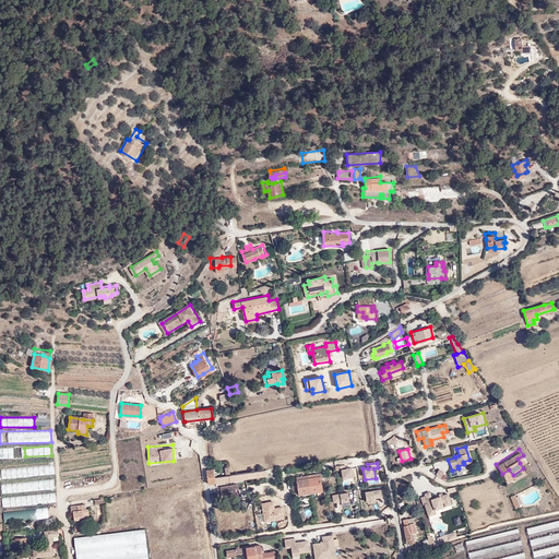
[(55,474),(54,465),(1,471),(2,479),(55,474)]
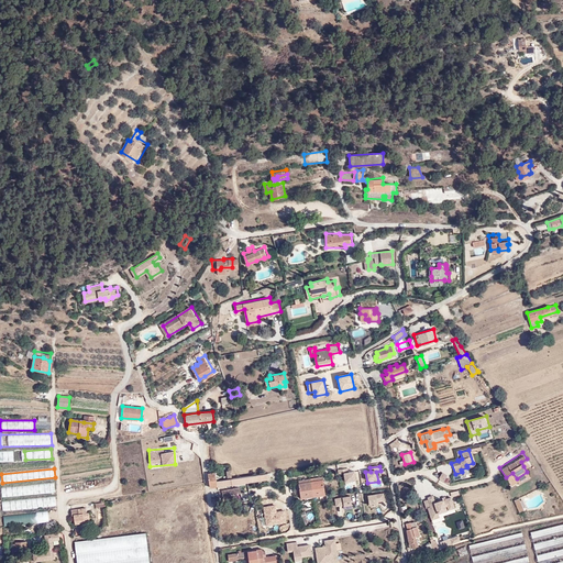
[(357,482),(355,472),(348,473),(348,470),(339,471),(339,476),(344,475),(345,484),(357,482)]
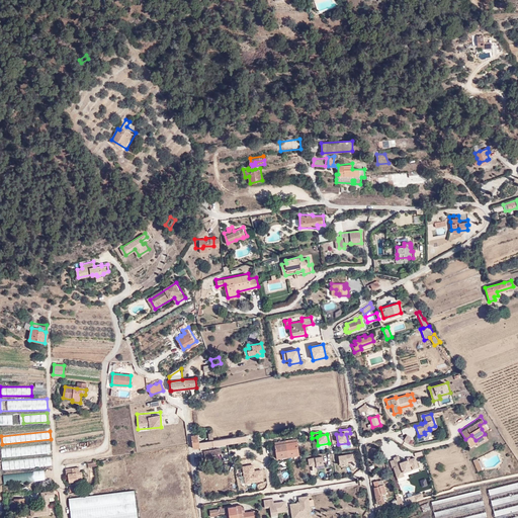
[(485,434),(476,440),(477,443),(487,436),(485,434)]
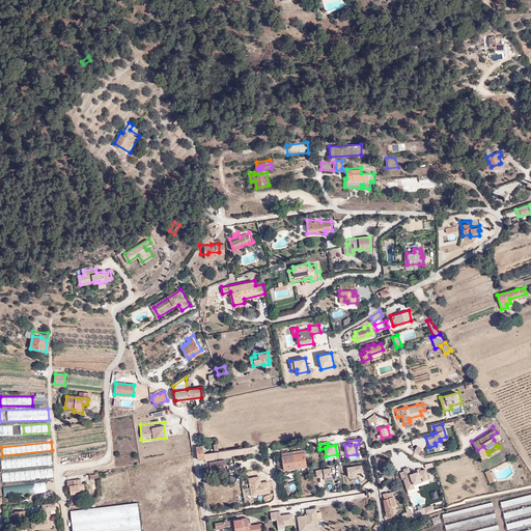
[(195,447),(197,459),(204,458),(203,453),(203,452),(202,446),(195,447)]
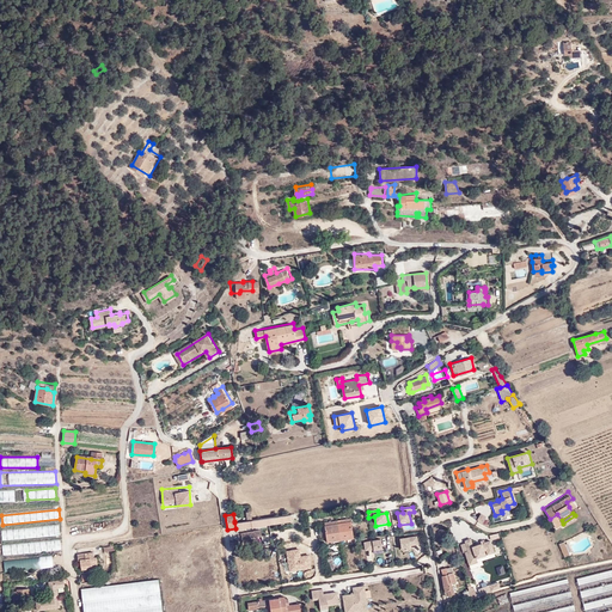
[(234,522),(236,528),(236,530),(291,520),(289,514),(251,520),(234,522)]
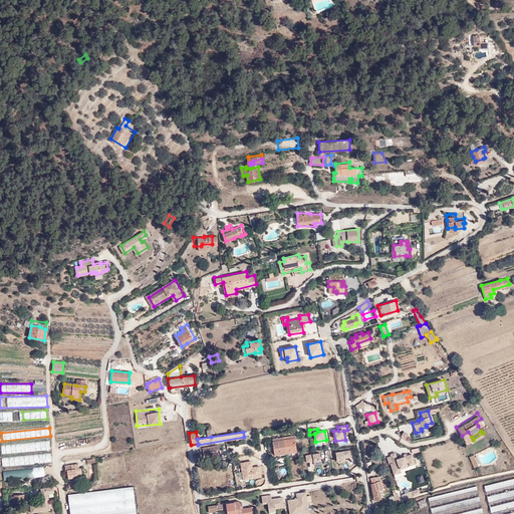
[(468,432),(462,436),(466,441),(472,437),(468,432)]
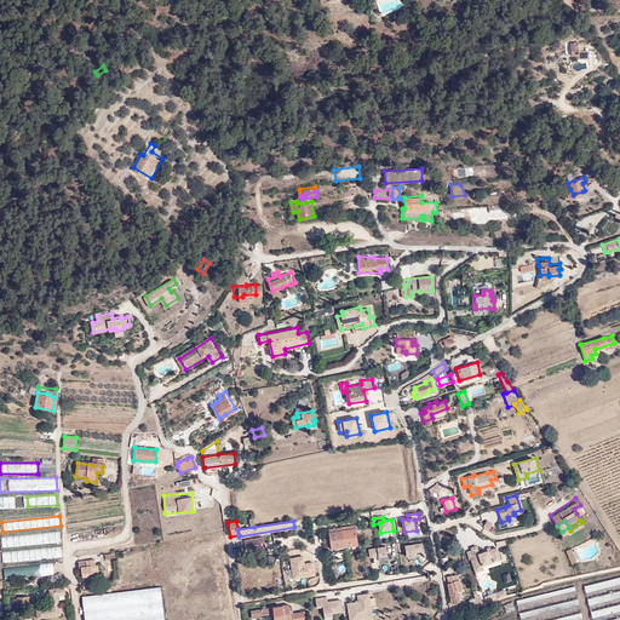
[(342,532),(344,546),(356,545),(354,526),(345,527),(346,532),(342,532)]
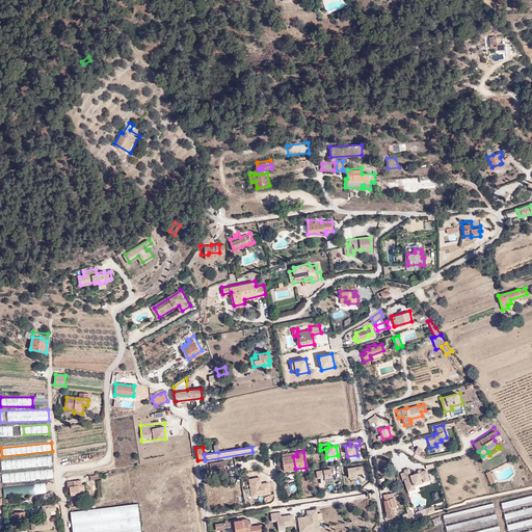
[(284,470),(295,469),(293,456),(289,457),(288,453),(281,454),(284,470)]
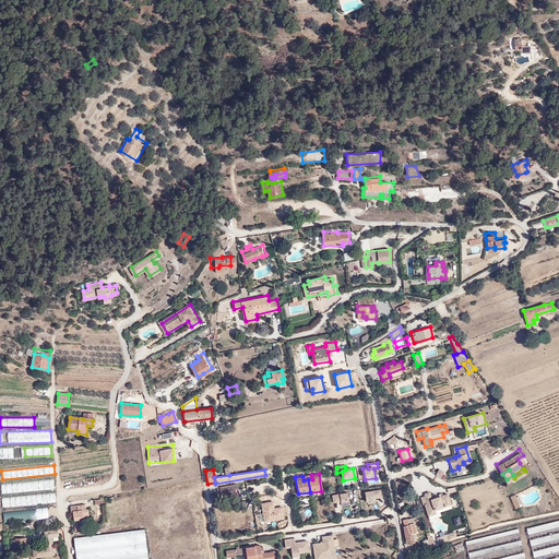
[(2,494),(55,489),(54,479),(1,485),(2,494)]
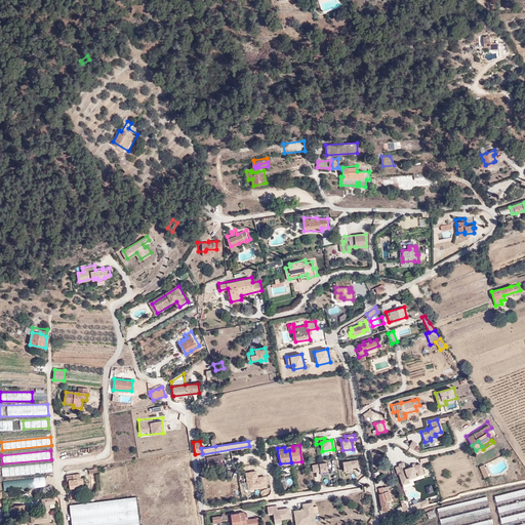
[(218,455),(206,457),(207,461),(212,461),(212,463),(218,462),(218,459),(224,459),(223,454),(217,454),(218,455)]
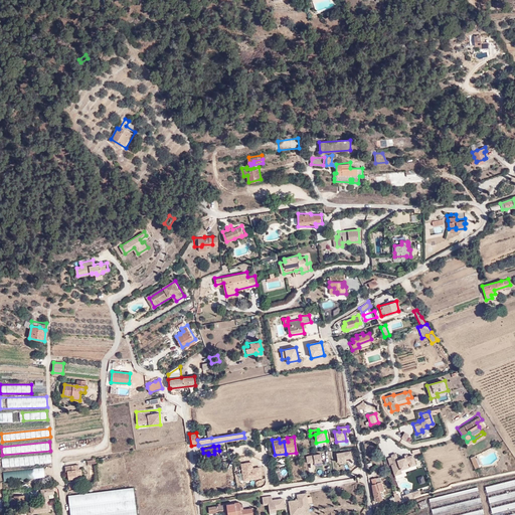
[(237,459),(248,459),(247,450),(237,451),(237,459)]
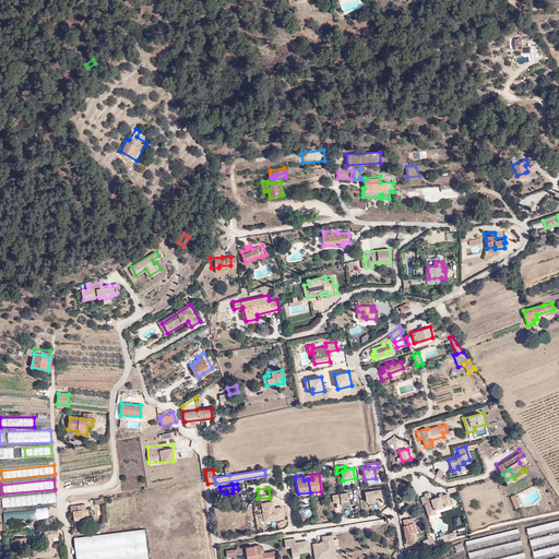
[(381,489),(366,492),(368,503),(376,502),(375,499),(383,498),(381,489)]
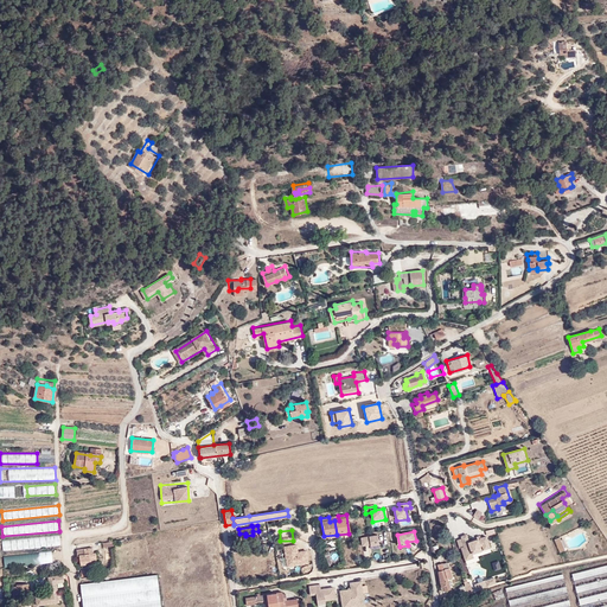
[(461,540),(457,541),(460,549),(461,549),(465,561),(474,558),(473,555),(492,549),(487,536),(481,537),(481,535),(475,537),(477,540),(471,542),(467,534),(460,536),(461,540)]
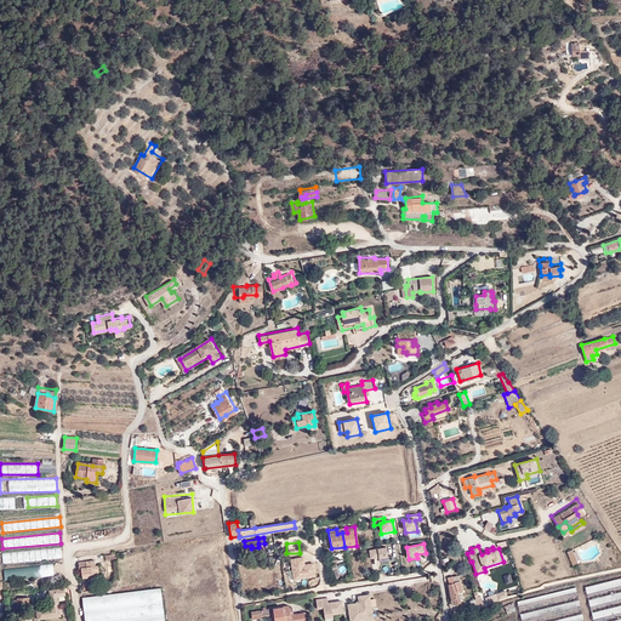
[(387,547),(369,551),(370,559),(379,558),(379,560),(389,558),(387,547)]
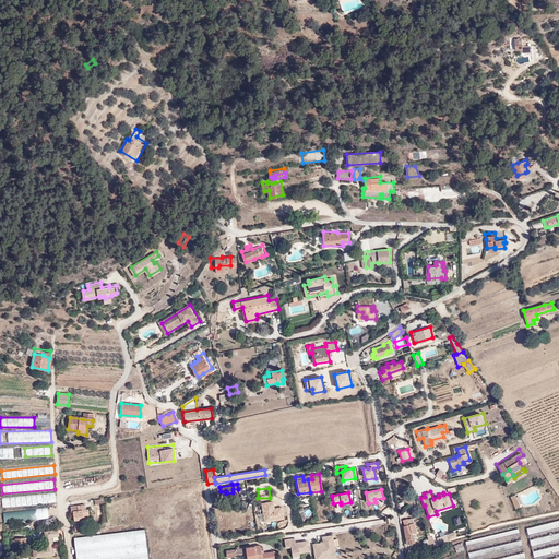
[(521,507),(515,495),(510,497),(515,509),(521,507)]
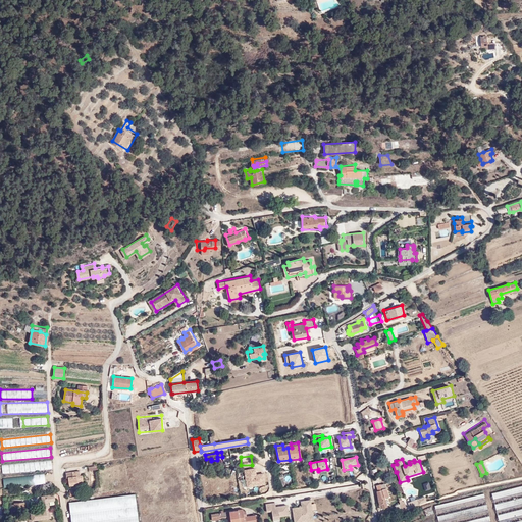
[(3,476),(52,471),(51,463),(2,468),(3,476)]
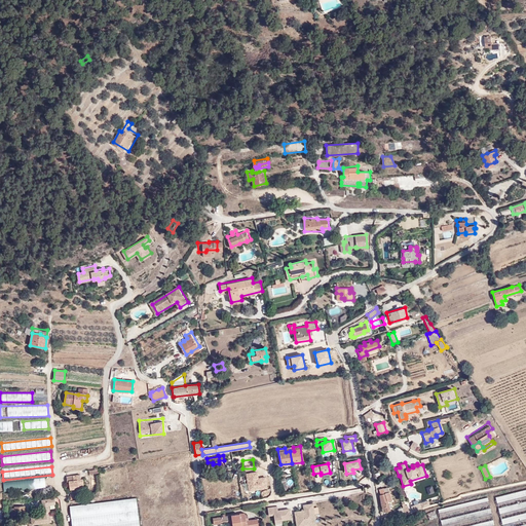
[(258,473),(247,475),(249,491),(268,488),(266,477),(259,479),(258,473)]
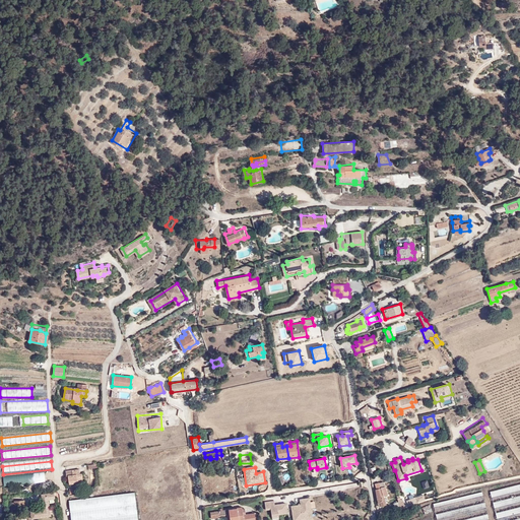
[(77,480),(78,483),(83,482),(83,474),(80,474),(79,469),(66,470),(66,475),(69,475),(69,481),(70,481),(77,480)]
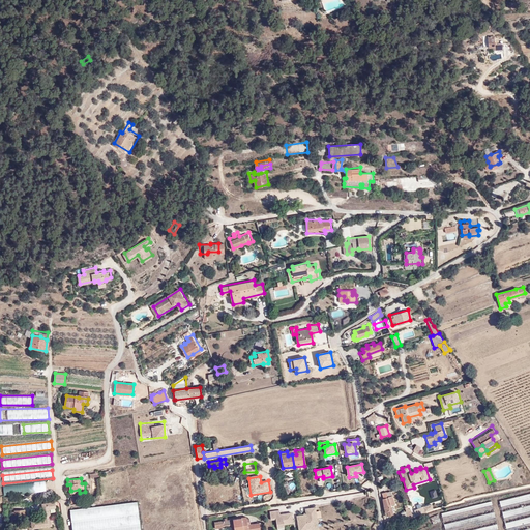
[(3,486),(4,496),(46,492),(45,481),(3,486)]
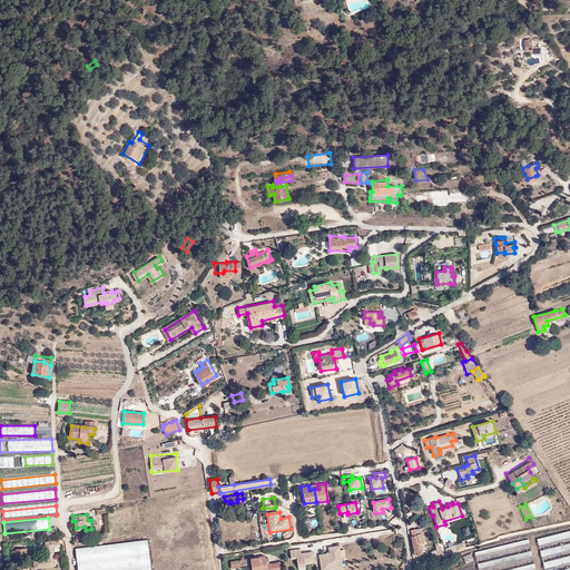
[(420,542),(423,541),(424,541),(422,532),(421,532),(420,529),(415,530),(414,528),(410,529),(412,536),(411,536),(415,554),(422,553),(421,549),(420,542)]
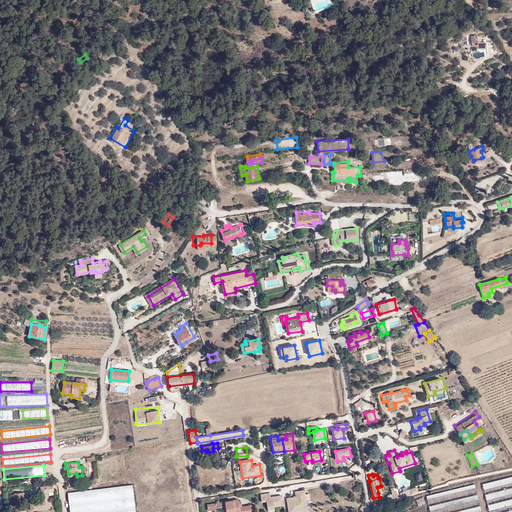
[(511,511),(511,476),(485,483),(491,511),(511,511)]
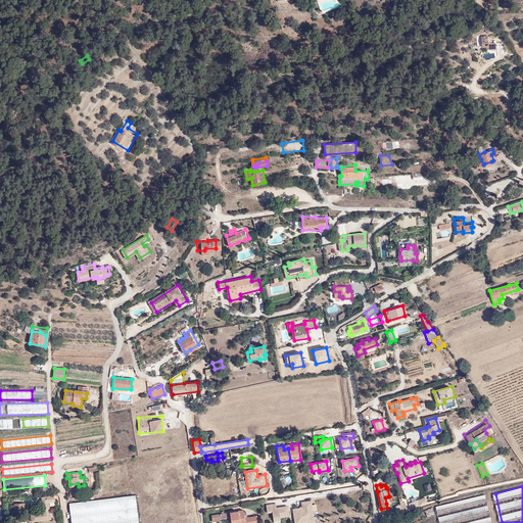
[(492,522),(487,493),(438,505),(441,522),(492,522)]
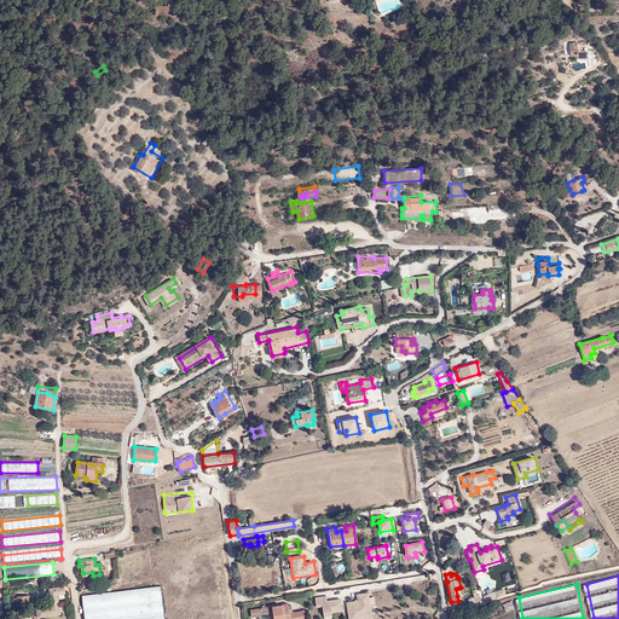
[(163,618),(161,586),(82,595),(85,618),(163,618)]
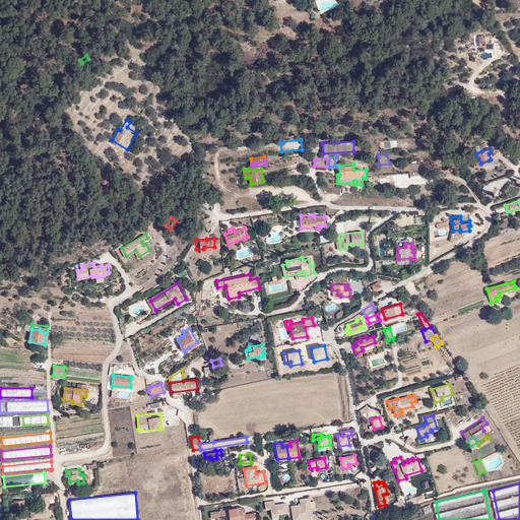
[(40,513),(50,512),(49,500),(54,500),(54,494),(42,495),(43,510),(40,510),(40,513)]
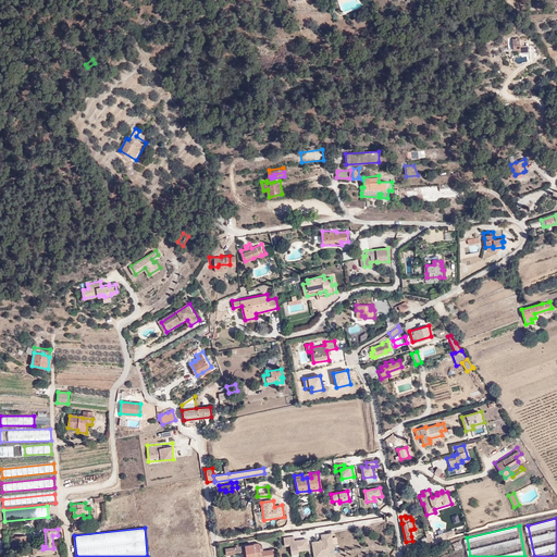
[(322,541),(311,542),(313,556),(332,556),(335,556),(334,546),(339,545),(337,536),(333,537),(333,533),(321,535),(322,541)]
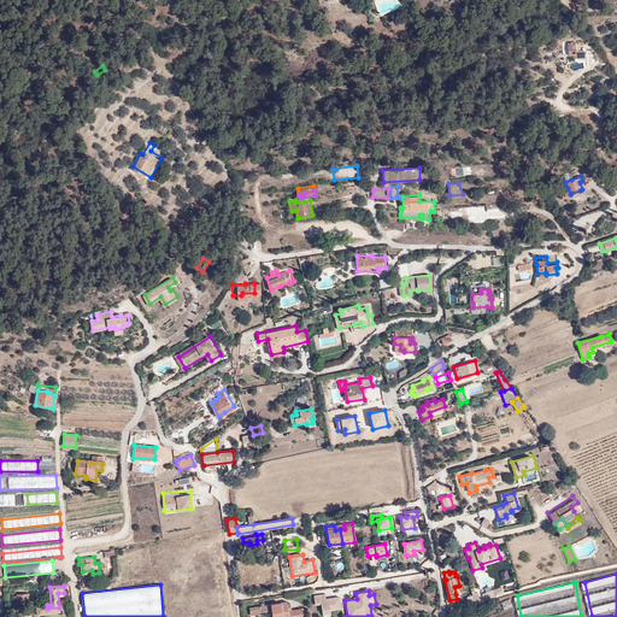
[(342,610),(340,598),(327,600),(325,593),(313,595),(316,607),(321,606),(322,616),(325,616),(333,616),(331,611),(342,610)]
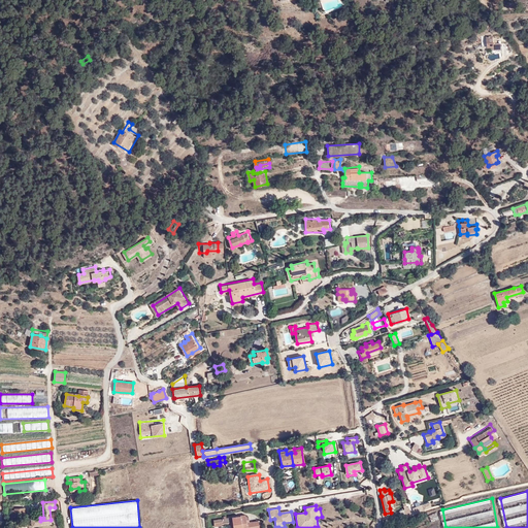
[(439,520),(436,513),(429,516),(432,523),(439,520)]
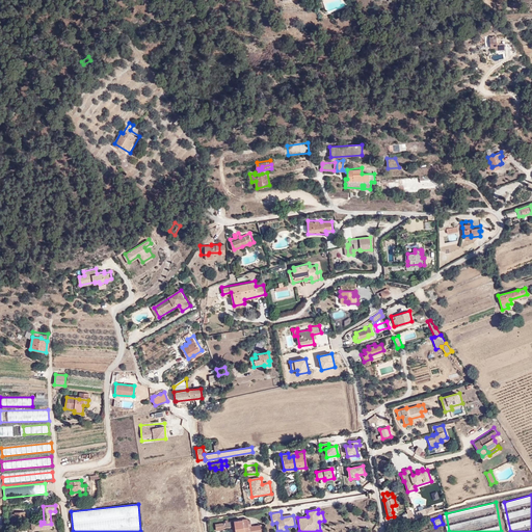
[(246,527),(245,521),(245,517),(243,519),(243,520),(214,524),(216,531),(224,530),(224,527),(235,526),(237,525),(238,531),(260,531),(260,525),(249,526),(246,527)]
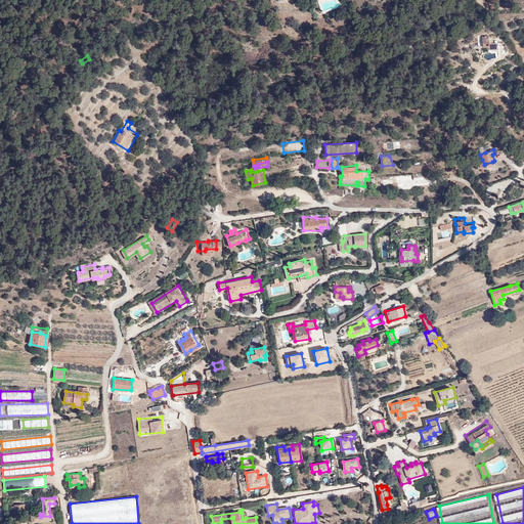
[(51,521),(50,516),(40,517),(40,514),(31,515),(32,522),(51,521)]
